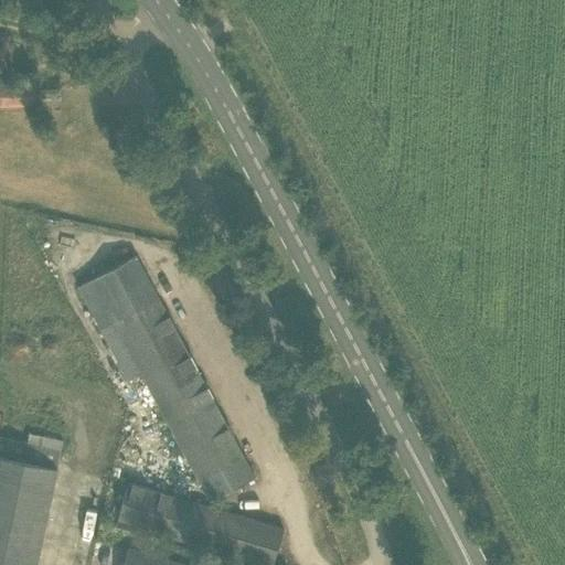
[(171,430),(209,501),(255,477),(135,255),(77,286),(128,381),(140,373),(164,418),(155,423),(161,435),(171,430)]
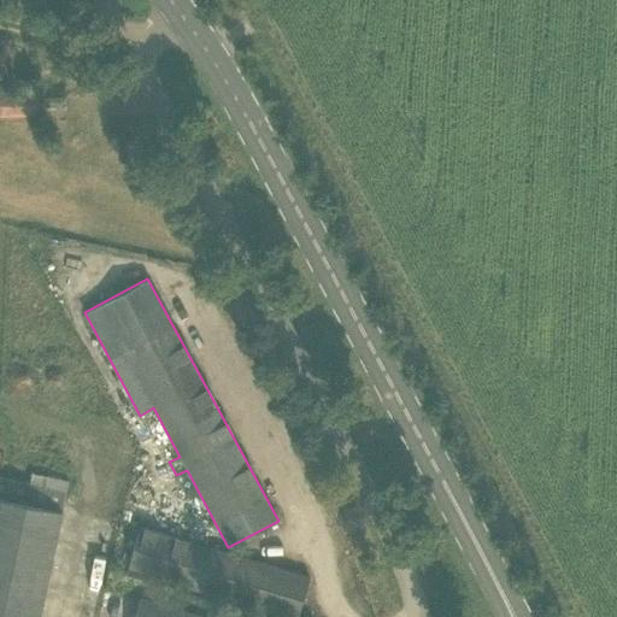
[(0,616),(37,616),(68,481),(31,472),(29,482),(0,475),(0,616)]
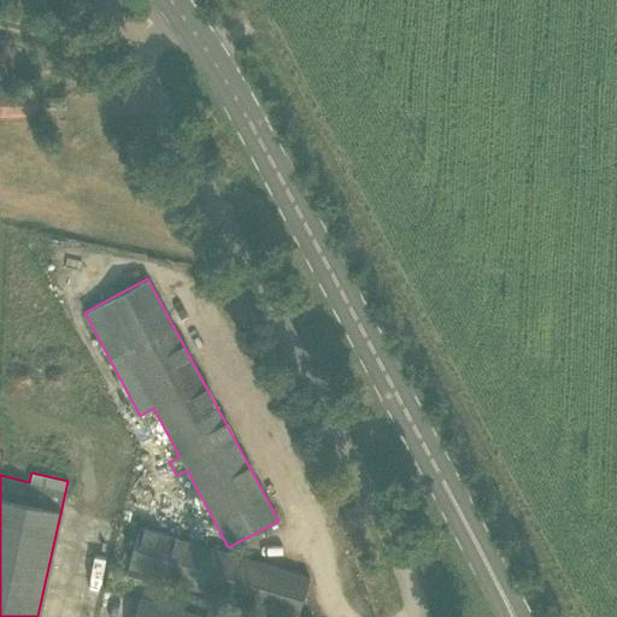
[(151,576),(282,616),(297,616),(310,577),(156,529),(141,526),(125,574),(150,581),(151,576)]
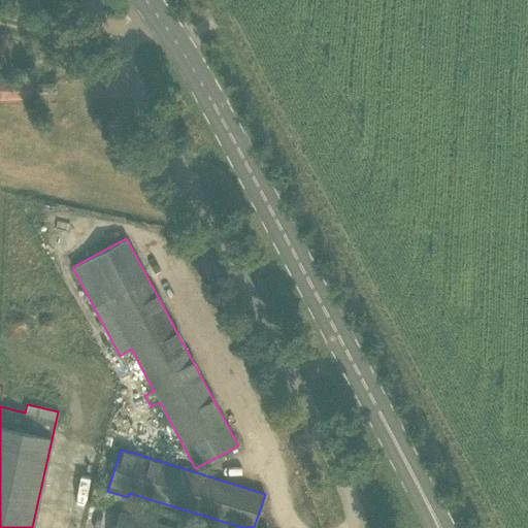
[(176,527),(120,510),(113,527),(176,527)]
